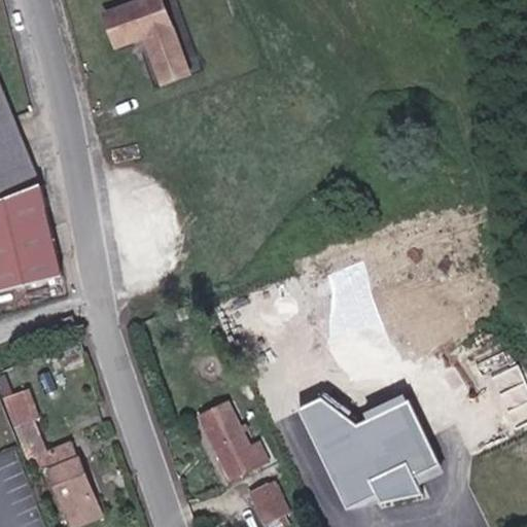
[(171,27),(174,25),(163,0),(155,0),(121,14),(123,15),(136,40),(149,35),(167,79),(189,71),(171,27)]
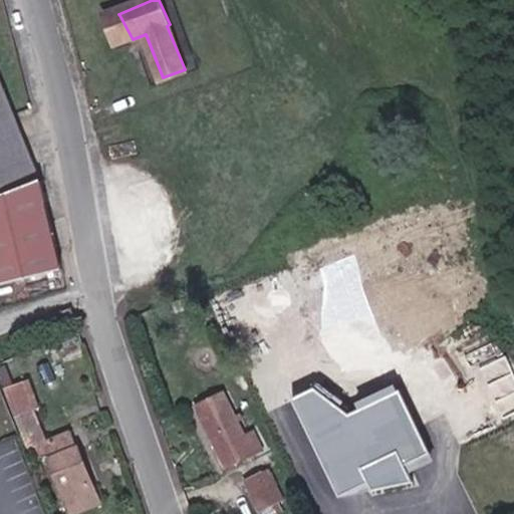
[(118,45),(129,41),(119,15),(118,14),(108,18),(118,45)]
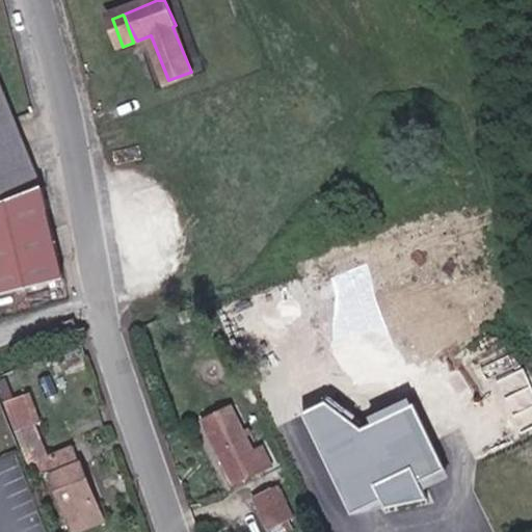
[(0,56),(0,190),(42,173),(0,56)]
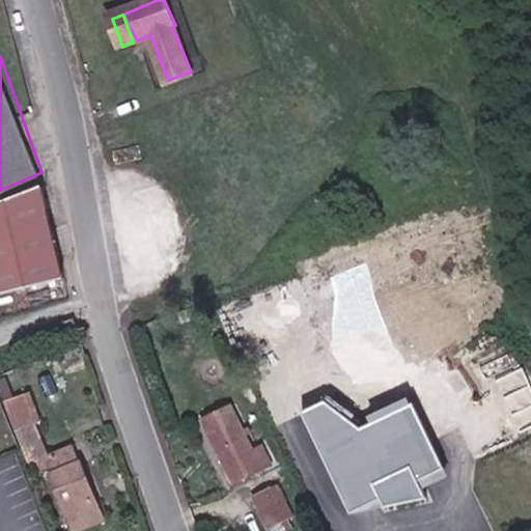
[(42,172),(0,190),(0,197),(46,182),(42,172)]
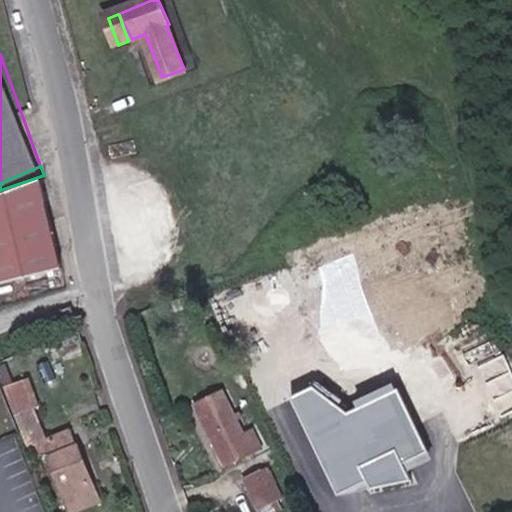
[(0,277),(63,264),(44,175),(0,190),(0,277)]
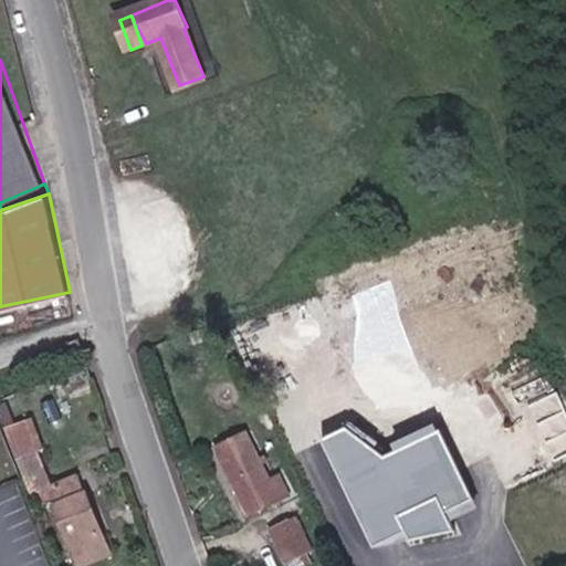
[(383,457),(344,426),(317,439),(371,548),(383,543),(406,532),(408,542),(454,532),(450,511),(464,503),(463,503),(470,501),(439,431),(383,457)]
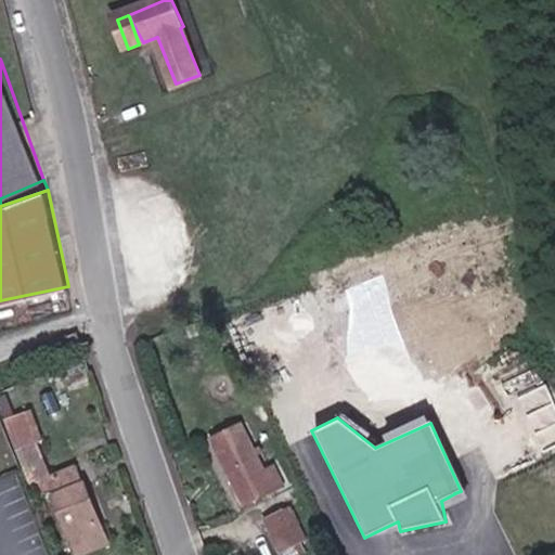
[(262,462),(242,423),(214,441),(244,498),(286,474),(274,453),(262,462)]
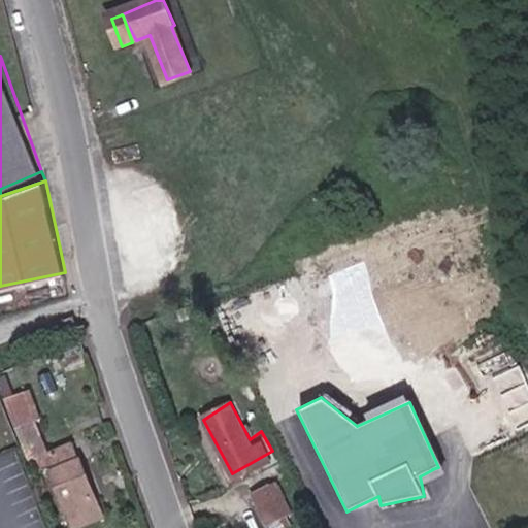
[(78,462),(69,450),(39,461),(66,527),(73,527),(102,517),(78,462)]
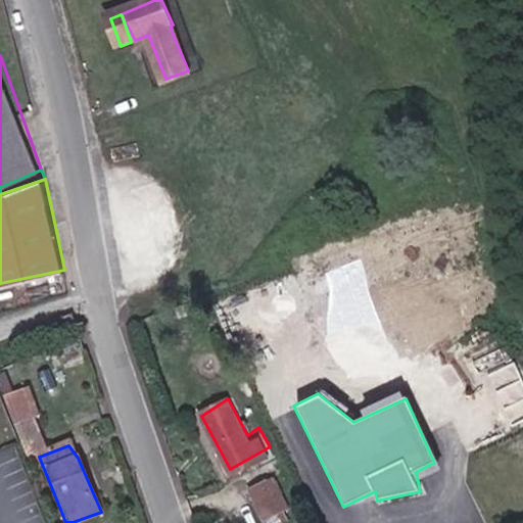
[(272,468),(248,480),(264,511),(282,503),(274,485),(279,482),(272,468)]
